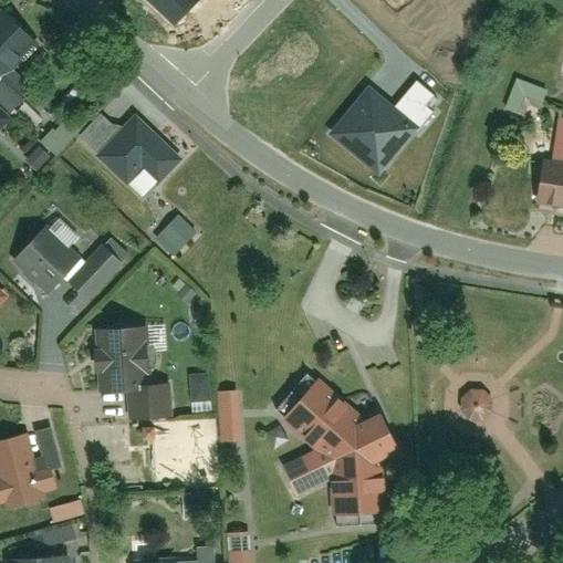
[(0,68),(39,27),(11,0),(9,0),(0,10),(0,68)]
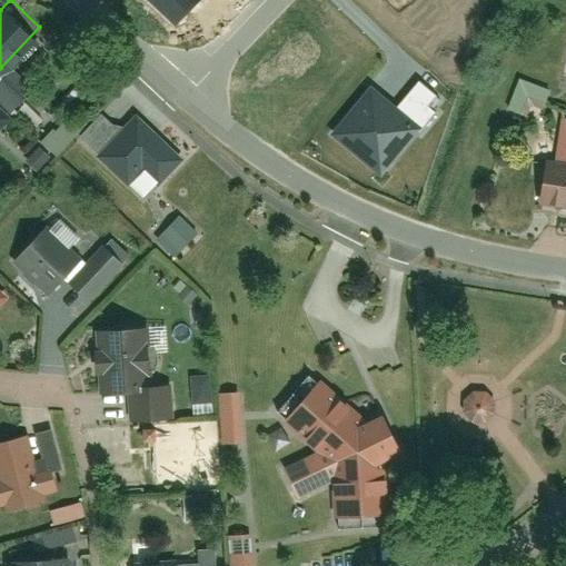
[(151,0),(172,20),(191,0),(151,0)]
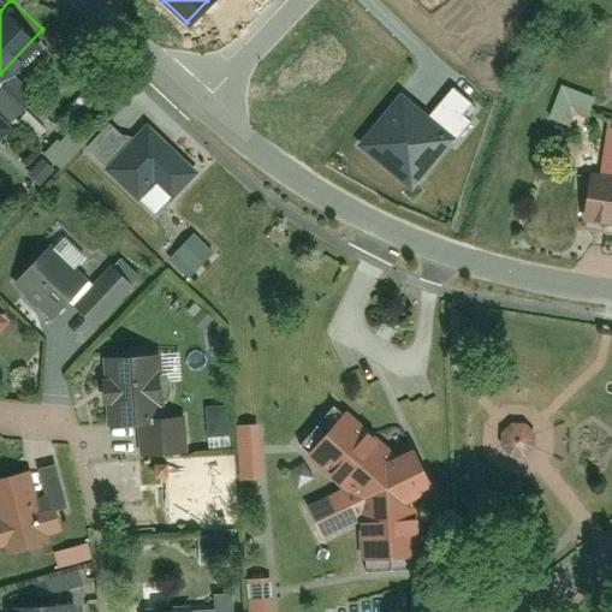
[(584,113),(590,95),(560,83),(548,114),(565,120),(570,107),(584,113)]
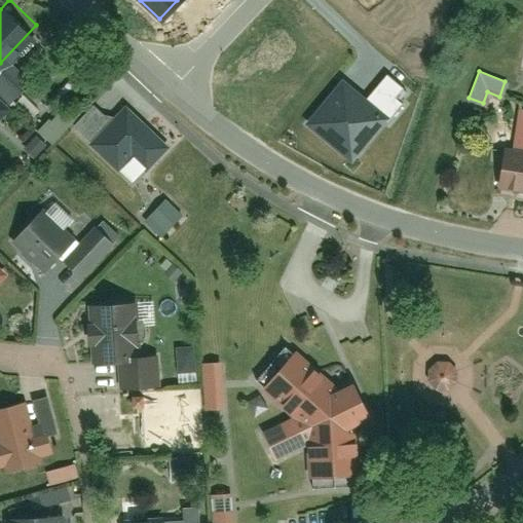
[(337,81),(303,122),(348,160),(383,118),(337,81)]
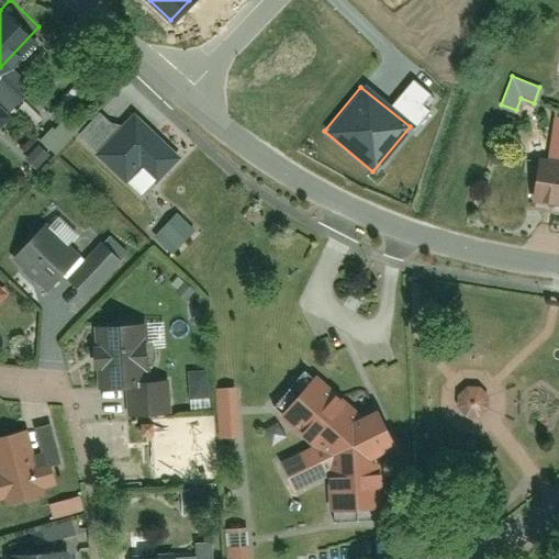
[(99,110),(76,133),(92,151),(116,127),(99,110)]
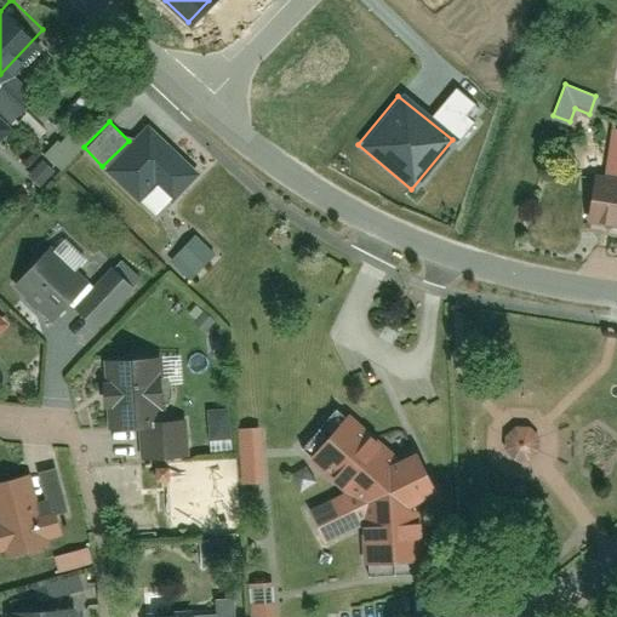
[(616,121),(604,164),(616,167),(616,121)]
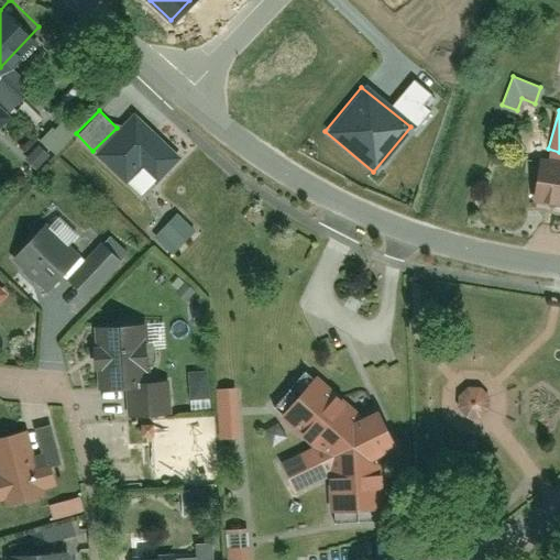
[(130,118),(96,156),(127,183),(160,144),(130,118)]
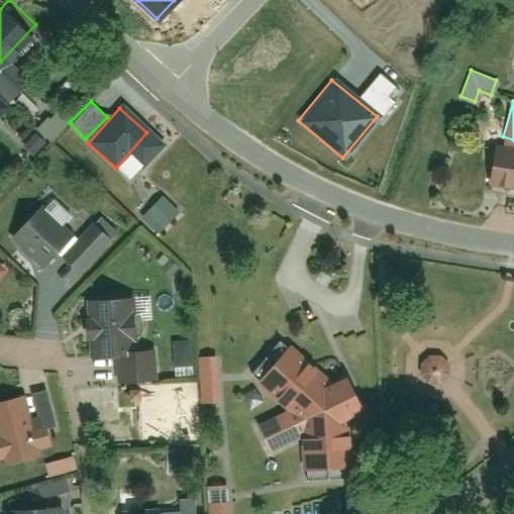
[(513,151),(499,147),(490,182),(513,189),(513,151)]
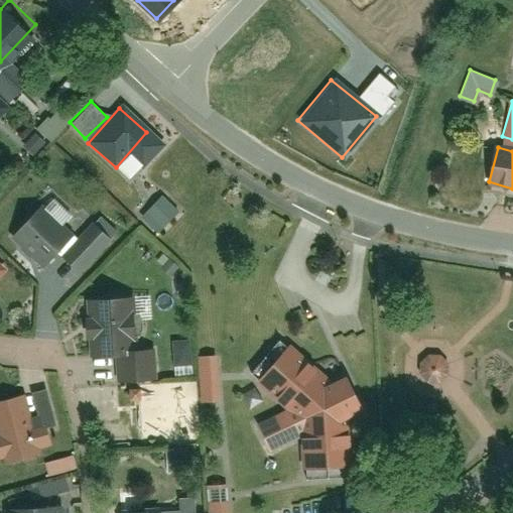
[(159,196),(143,216),(159,229),(175,209),(159,196)]
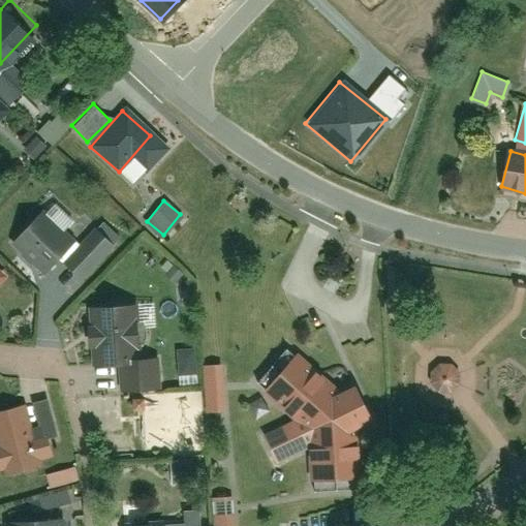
[(41,211),(10,244),(48,279),(79,246),(41,211)]
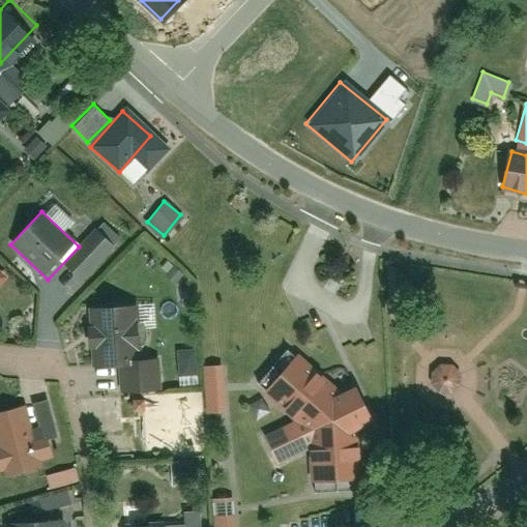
[(66,264),(83,279),(115,243),(98,229),(66,264)]
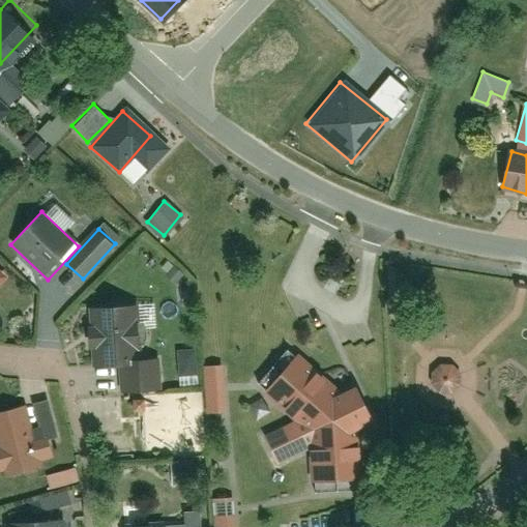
[(84,309),(85,364),(120,363),(121,394),(157,393),(155,337),(121,338),(120,308),(84,309)]
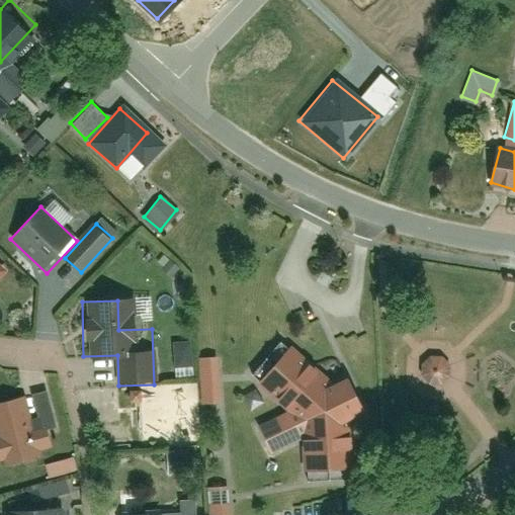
[(287,415),(258,429),(271,456),(305,441),(305,470),(357,469),(356,419),(371,412),(356,378),(347,383),(294,341),(255,389),(287,415)]
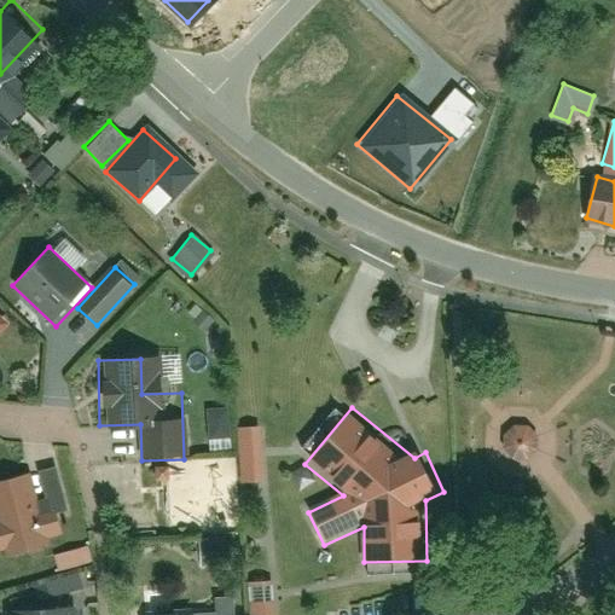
[(237,424),(241,481),(267,479),(264,423),(237,424)]
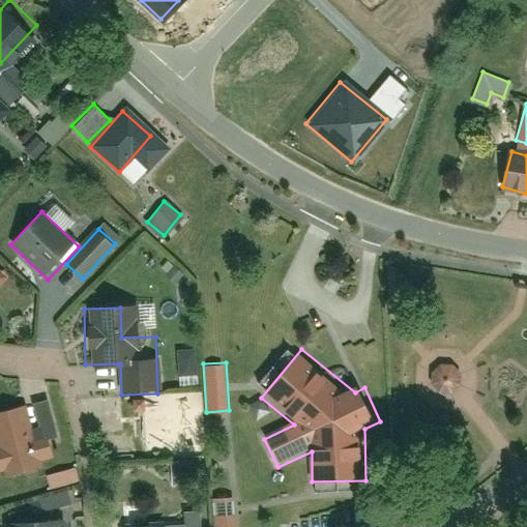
[(433,374),(431,384),(439,393),(452,393),(462,386),(463,375),(455,366),(441,366),(433,374)]
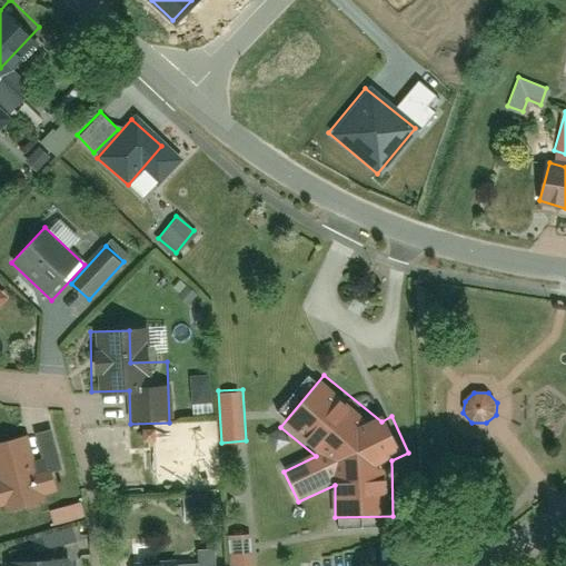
[(0,508),(45,498),(31,434),(0,440),(0,508)]
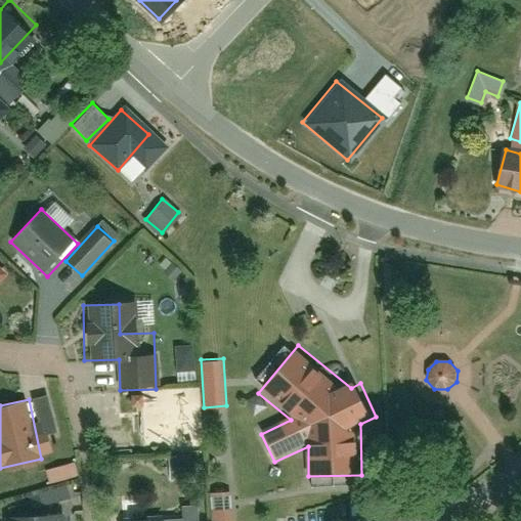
[(174,520),(200,520),(200,504),(174,505),(174,520)]
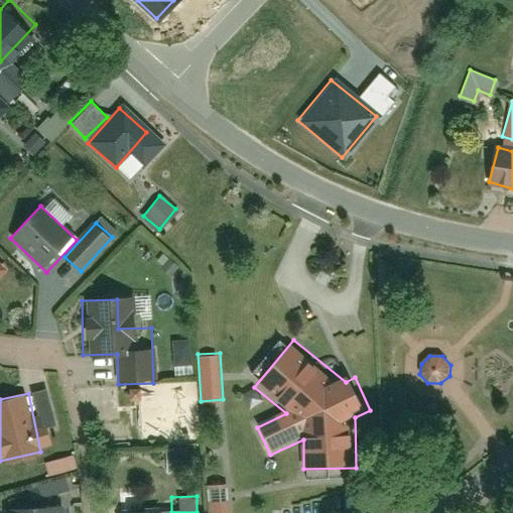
[(122,502),(122,512),(168,512),(168,501),(122,502)]
